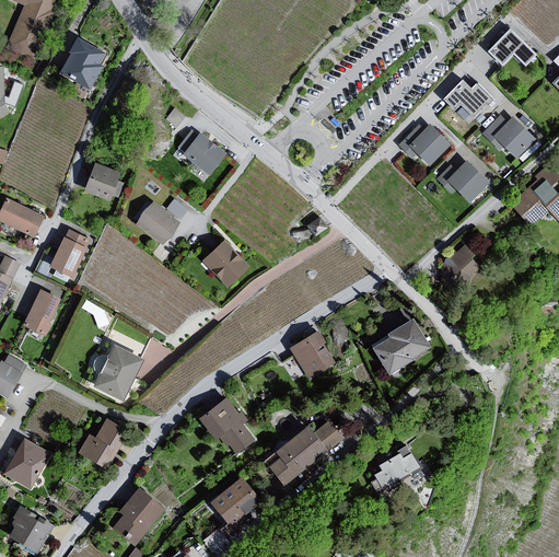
[(15,0),(23,3),(6,44),(33,56),(57,0),(15,0)]
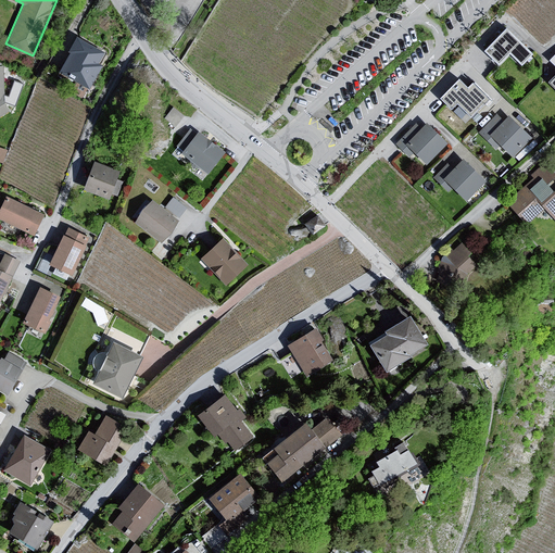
[(507,28),(484,51),(499,65),(509,52),(524,66),(533,54),(507,28)]
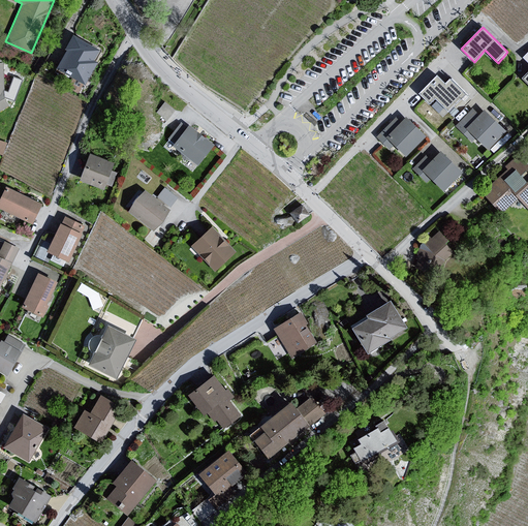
[(98,50),(72,35),(54,69),(84,85),(96,62),(93,61),(98,50)]
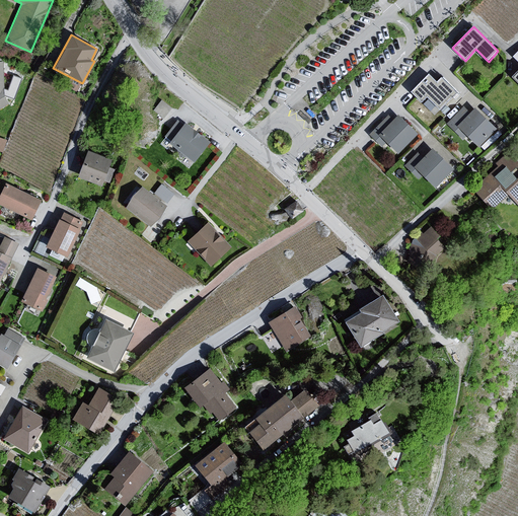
[(12,72),(6,91),(14,93),(20,74),(12,72)]
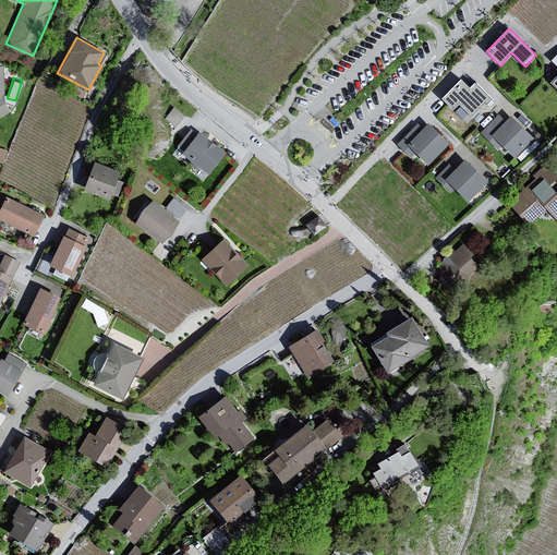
[(460,79),(442,97),(452,110),(460,104),(473,118),(492,100),(474,84),(471,87),(460,79)]
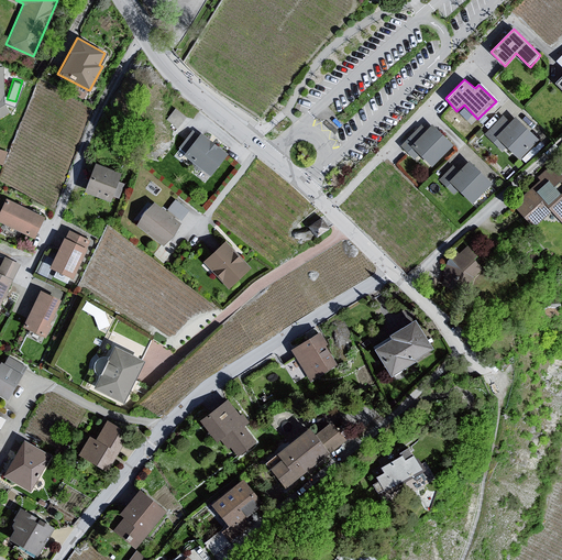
[(177,121),(185,109),(175,103),(167,116),(177,121)]
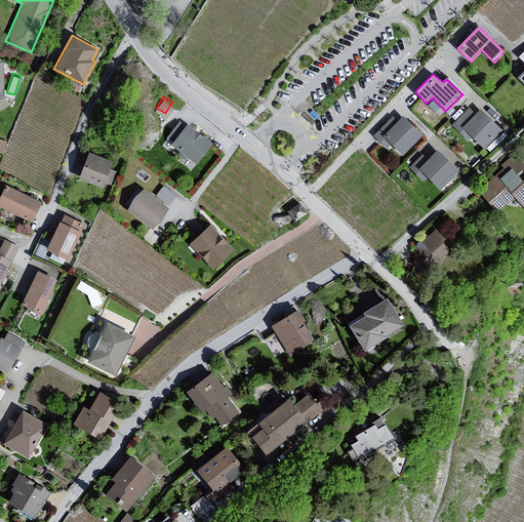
[(469,107),(451,123),(467,138),(470,133),(484,151),(502,131),(480,110),(477,113),(469,107)]
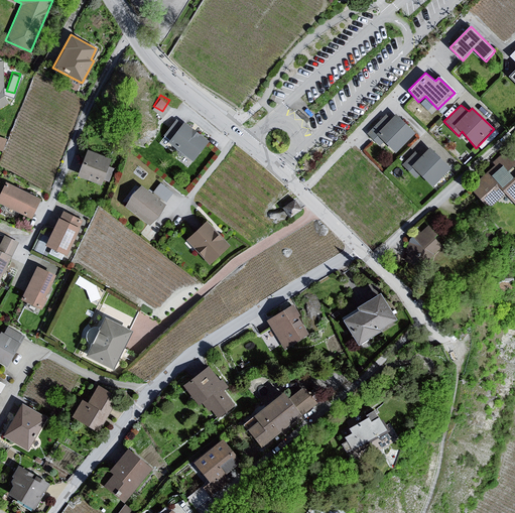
[(394,115),(376,133),(397,153),(414,134),(394,115)]
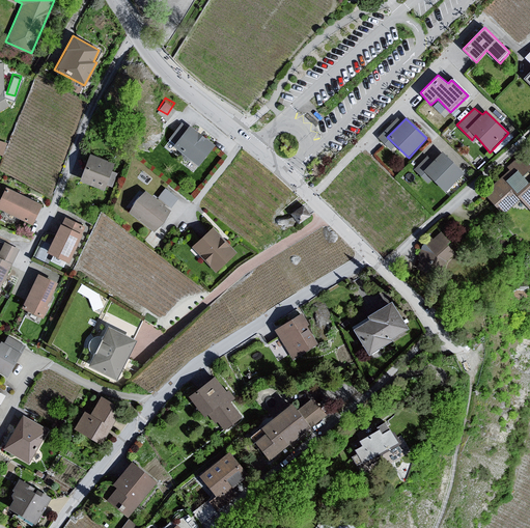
[(182,120),(166,140),(198,165),(214,145),(182,120)]
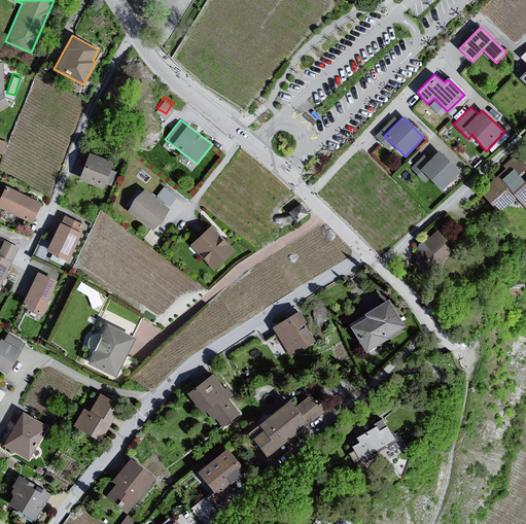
[(89,150),(78,179),(102,187),(112,159),(89,150)]
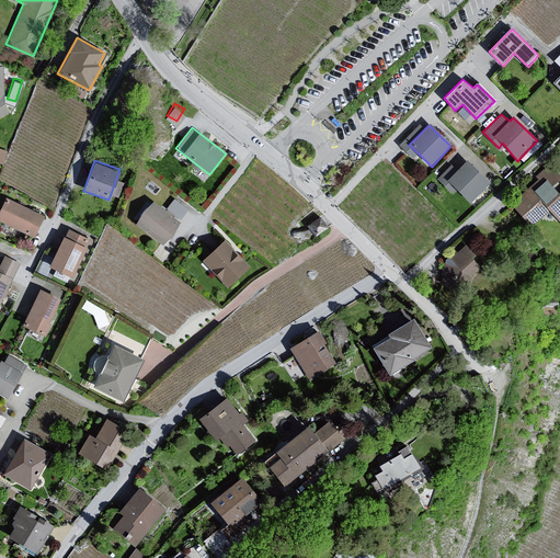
[(456,160),(440,177),(473,205),(493,185),(468,161),(464,167),(456,160)]
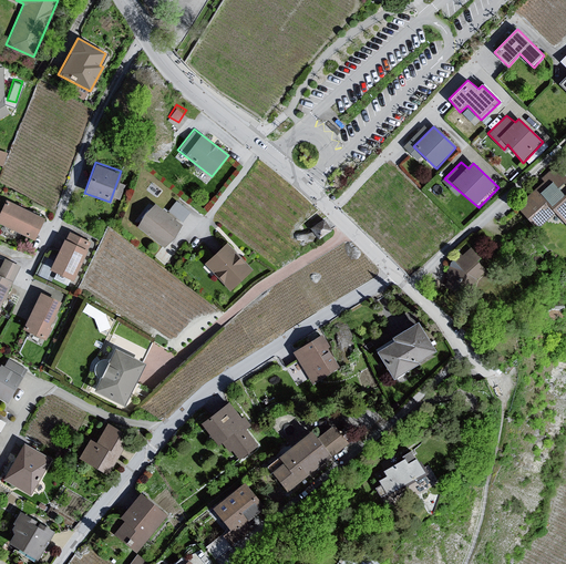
[(565,175),(556,166),(545,177),(554,187),(544,194),(538,191),(520,204),(539,229),(559,214),(565,221),(565,175)]
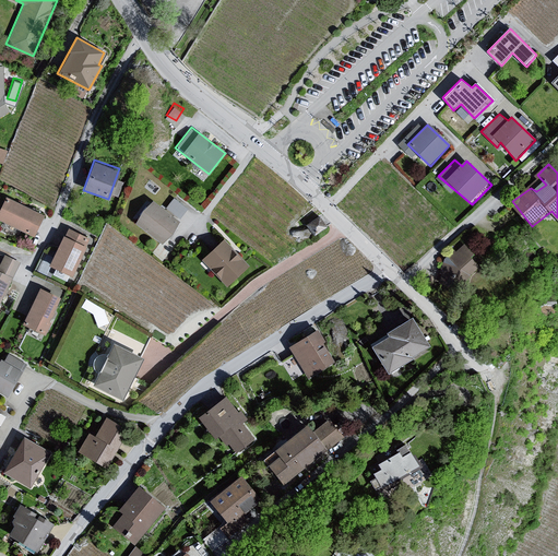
[(174,192),(166,203),(180,213),(188,203),(174,192)]
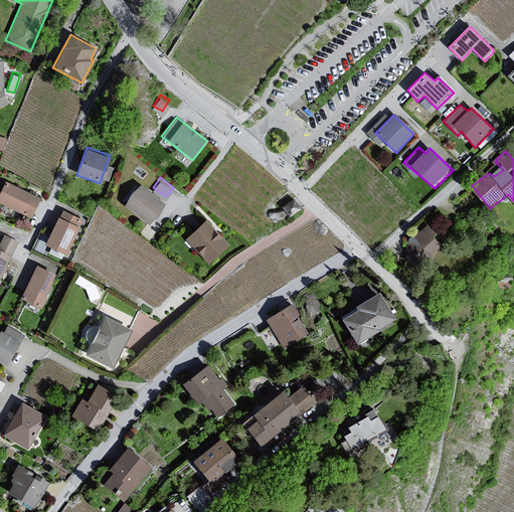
[(40,195),(5,179),(0,189),(0,199),(31,214),(40,195)]
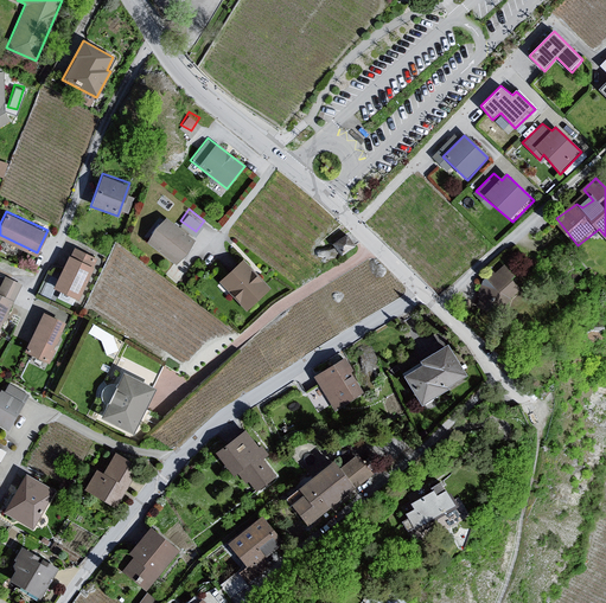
[(165,218),(147,242),(177,264),(195,241),(165,218)]
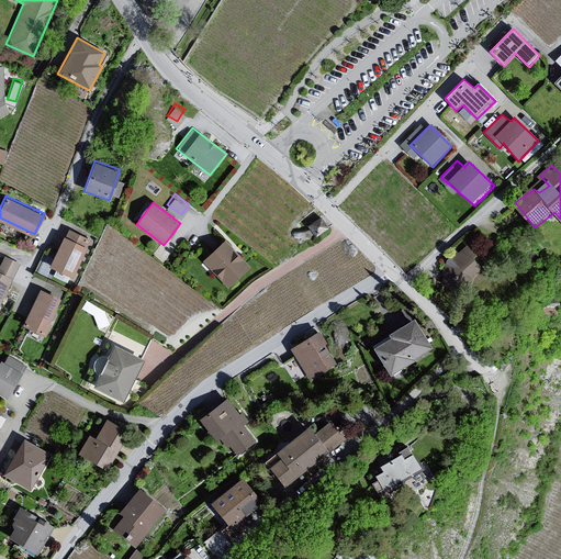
[(90,235),(66,224),(46,268),(73,279),(87,247),(85,246),(90,235)]
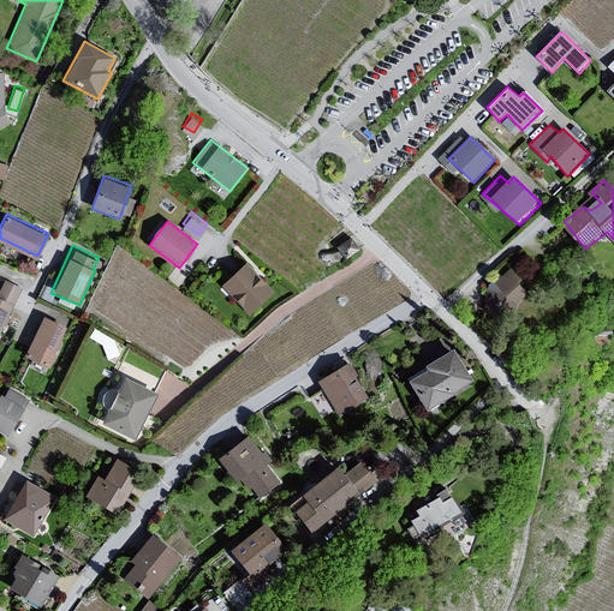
[(248,262),(222,286),(249,315),(274,292),(248,262)]
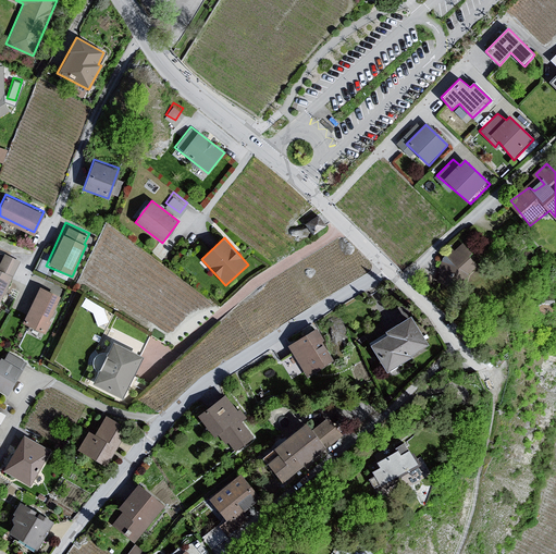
[(483,265),(460,243),(440,265),(467,286),(469,274),(483,265)]
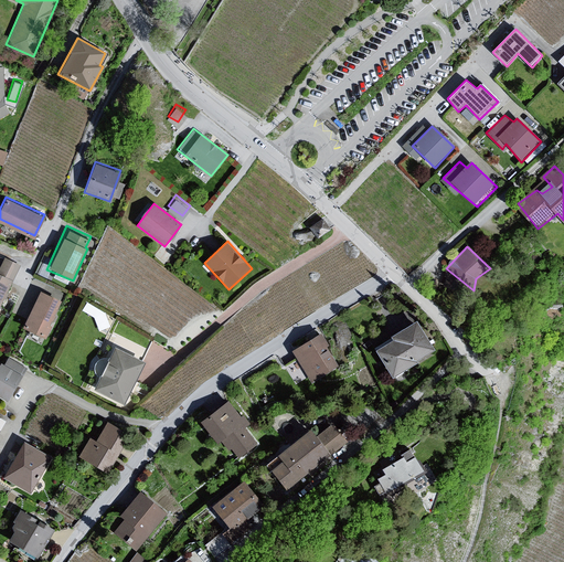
[(0,304),(18,265),(3,258),(0,265),(0,304)]
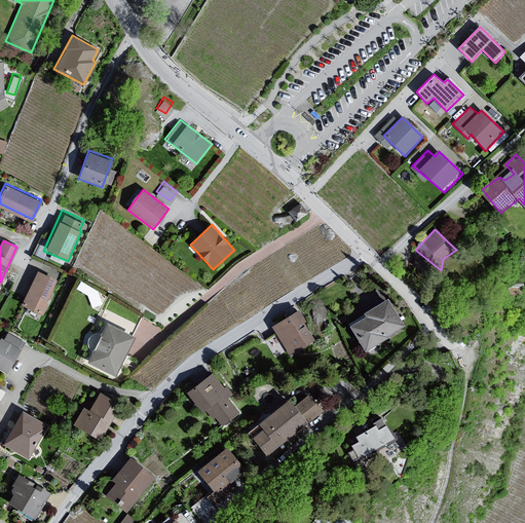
[(57,278),(37,269),(22,302),(40,311),(57,278)]
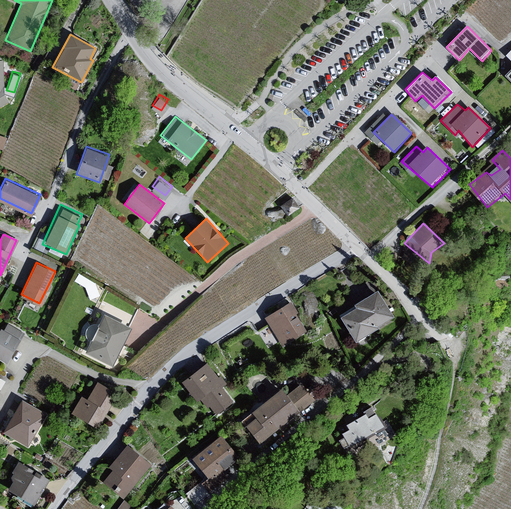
[(379,290),(342,313),(358,339),(398,314),(379,290)]
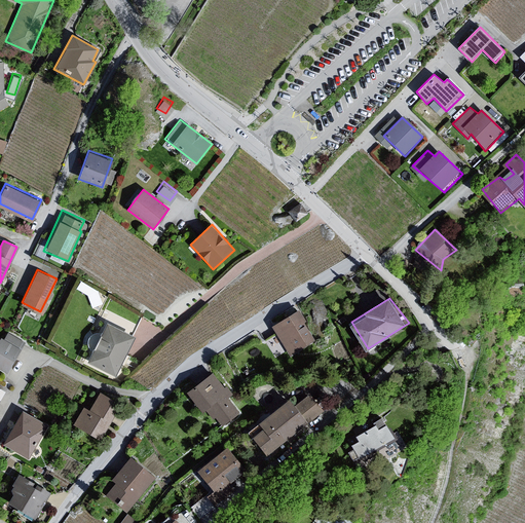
[(300,310),(271,326),(286,347),(297,348),(309,344),(313,335),(300,310)]
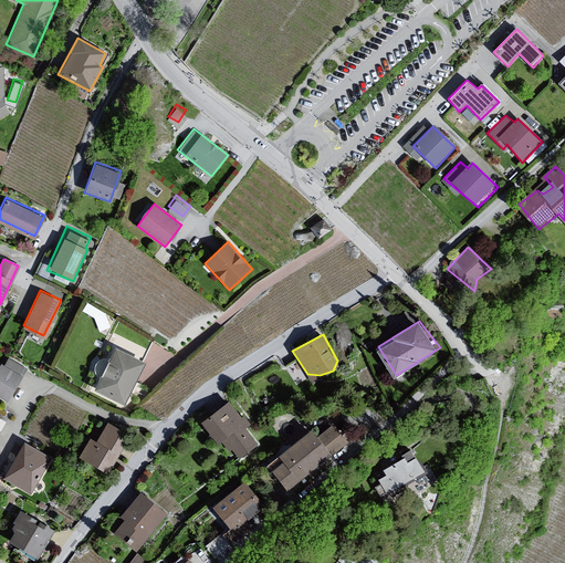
[(146,363),(116,350),(96,386),(124,403),(146,363)]
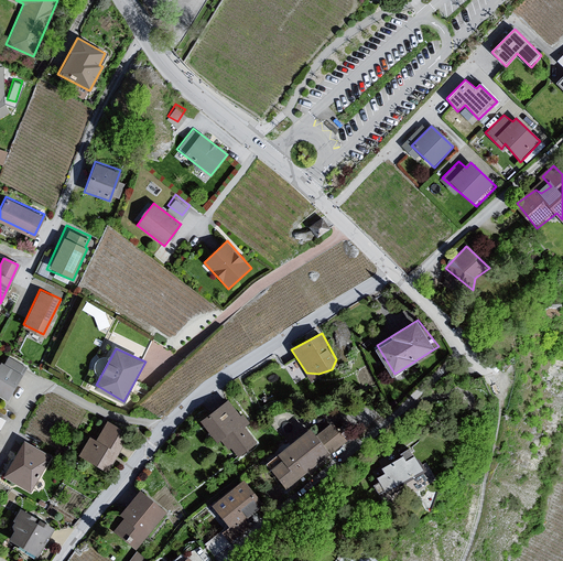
[(0,394),(6,397),(23,367),(7,356),(2,363),(0,362),(0,394)]
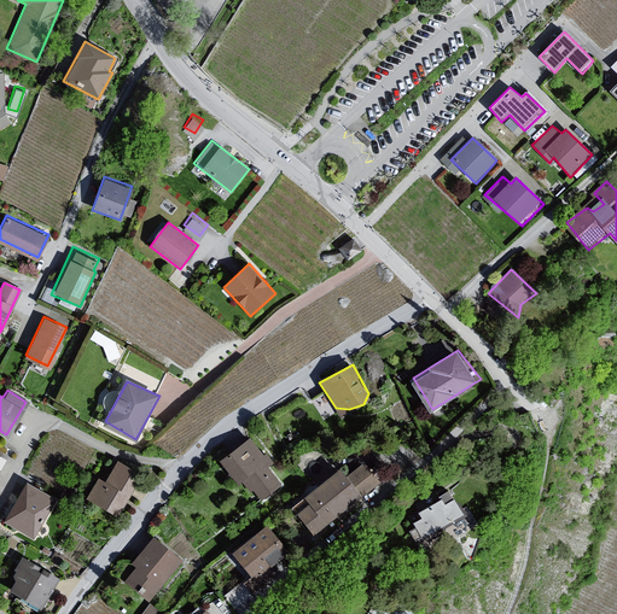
[(250,437),(219,460),(237,481),(249,483),(261,500),(280,481),(269,468),(269,461),(250,437)]
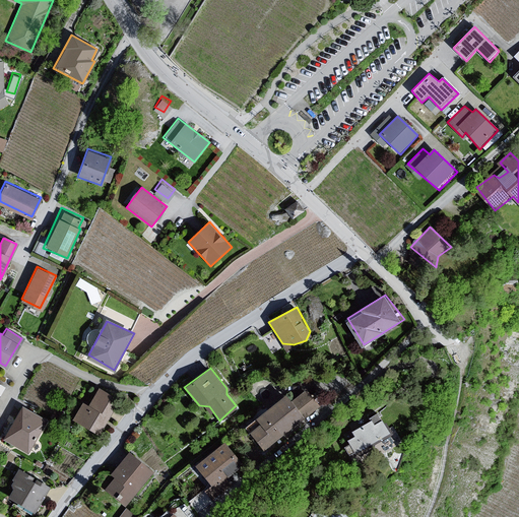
[(317,383),(297,397),(292,390),(258,415),(264,423),(254,431),(268,447),(334,397),(317,383)]
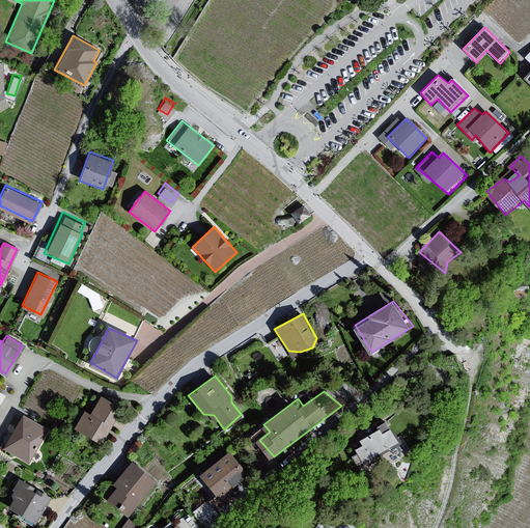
[(91,413),(84,410),(73,429),(91,439),(102,419),(105,421),(114,401),(101,395),(91,413)]
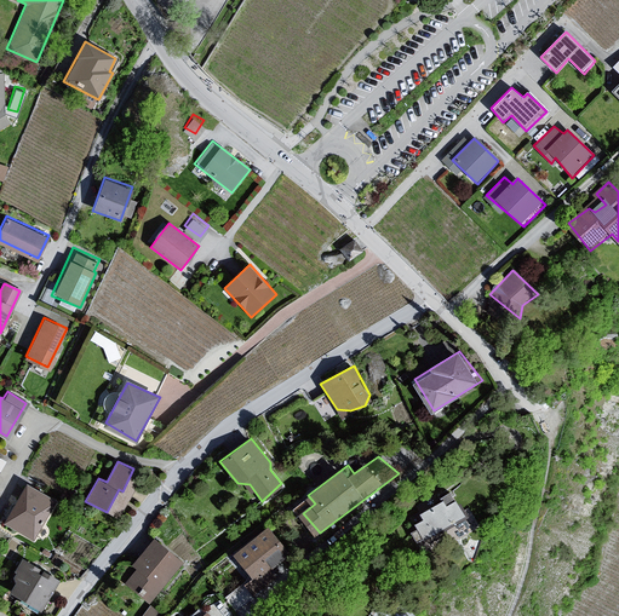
[(57,499),(28,482),(6,520),(35,537),(57,499)]
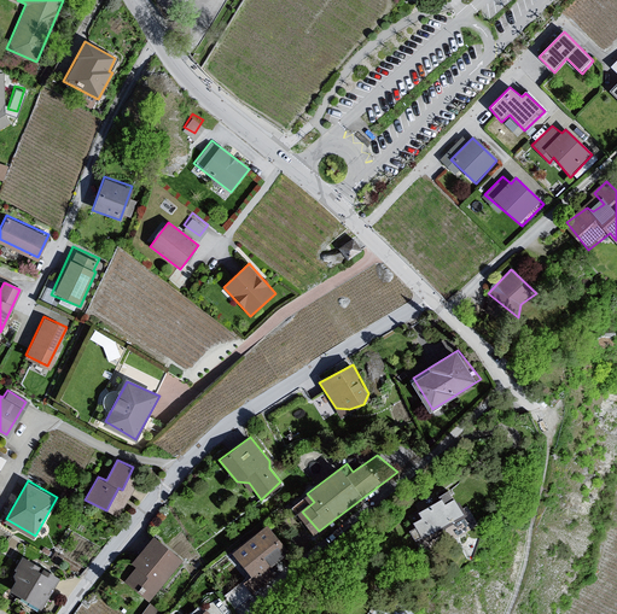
[(449,495),(428,507),(430,512),(423,519),(426,524),(419,527),(425,538),(477,509),(460,485),(448,492),(449,495)]
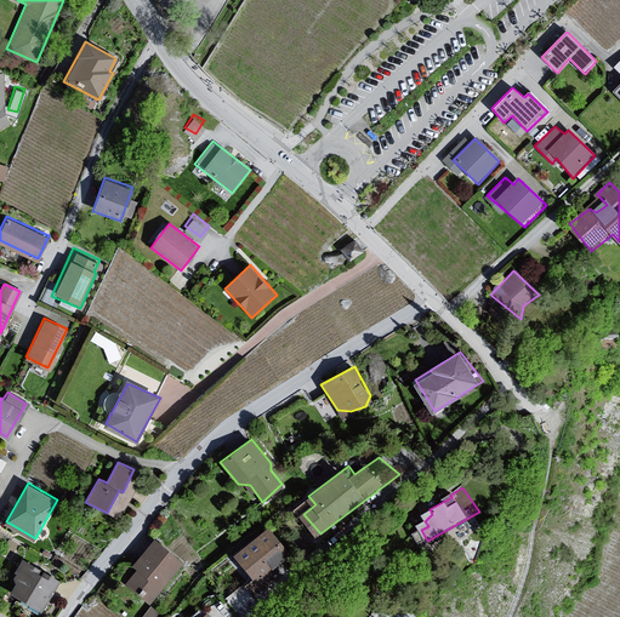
[(272,526),(237,553),(255,575),(288,548),(285,543),(272,526)]
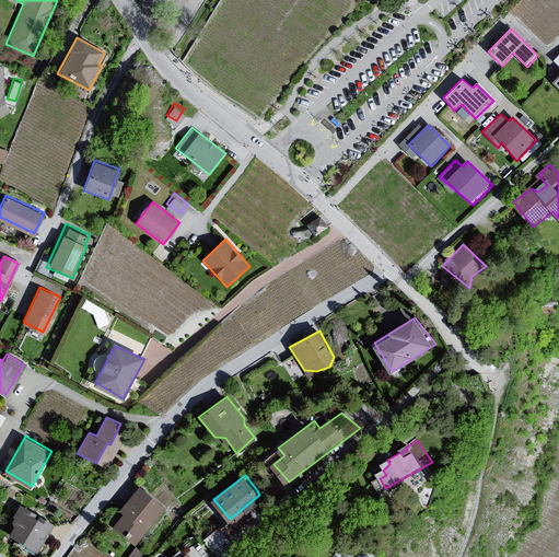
[(165,508),(138,488),(117,511),(120,514),(111,528),(134,545),(165,508)]
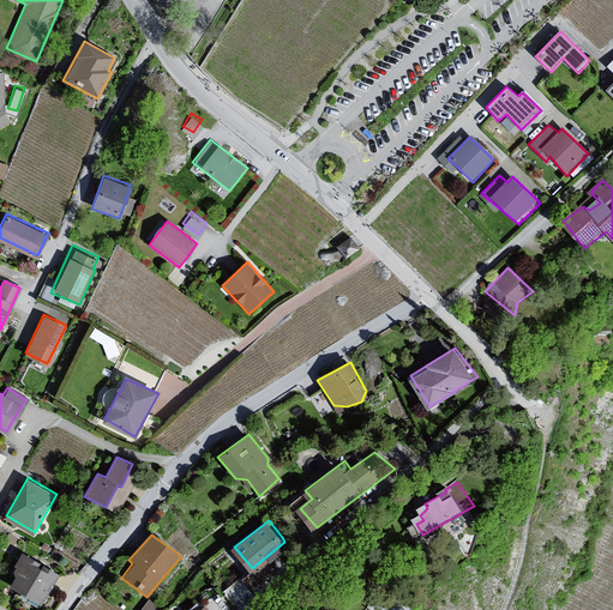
[(10,573),(8,587),(38,605),(58,573),(22,551),(10,573)]
